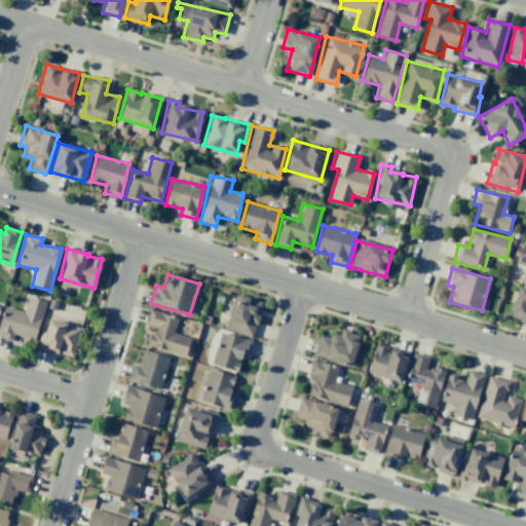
[(525,287),(514,287),(514,320),(525,320),(525,287)]
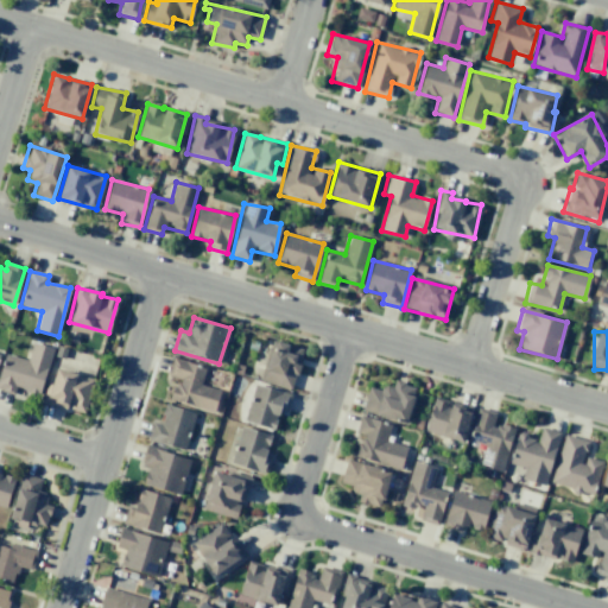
[(260,381),(292,390),(303,349),(272,341),(260,381)]
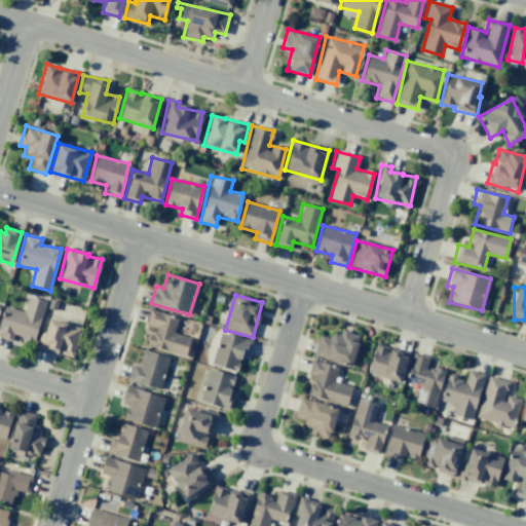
[(3,306),(0,321),(0,337),(16,341),(17,337),(35,341),(45,301),(27,296),(24,311),(3,306)]
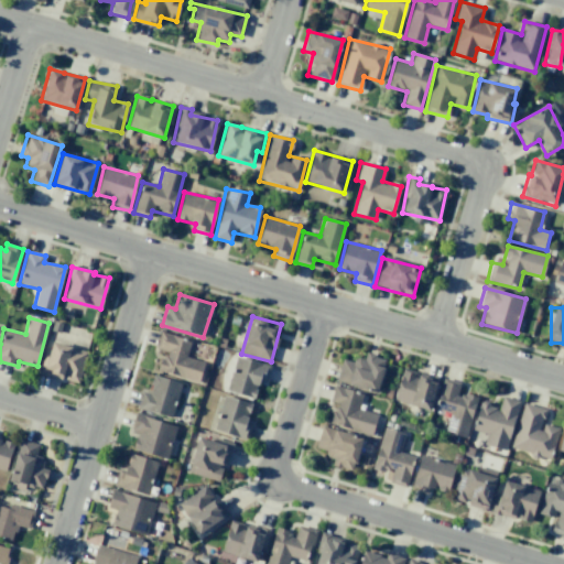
[(203,361),(186,357),(191,340),(159,332),(154,348),(163,350),(158,371),(197,382),(203,361)]
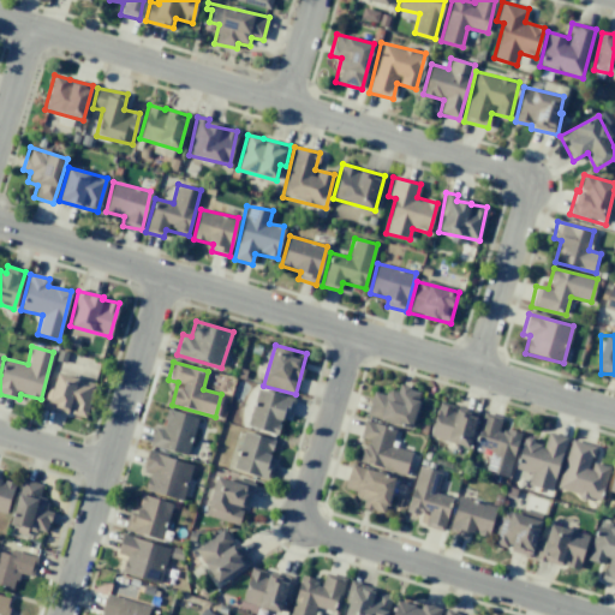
[(48,386),(41,407),(69,416),(70,413),(85,418),(95,383),(57,372),(52,387),(48,386)]
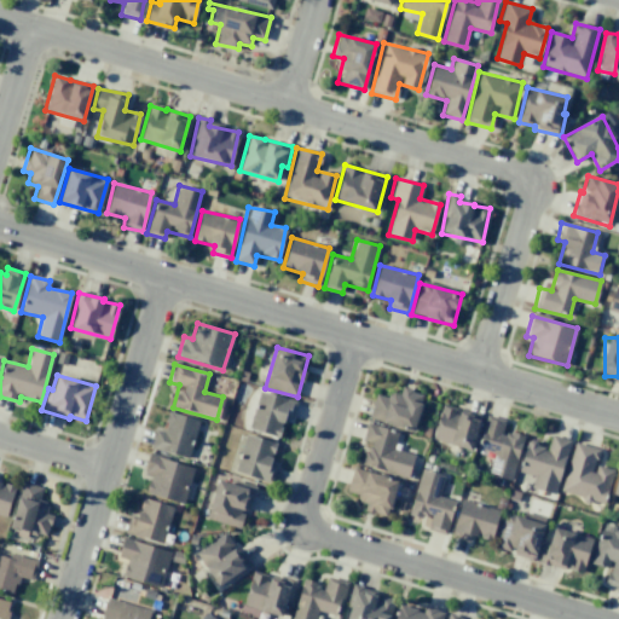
[(369,420),(415,431),(423,393),(400,388),(399,397),(375,392),(369,420)]
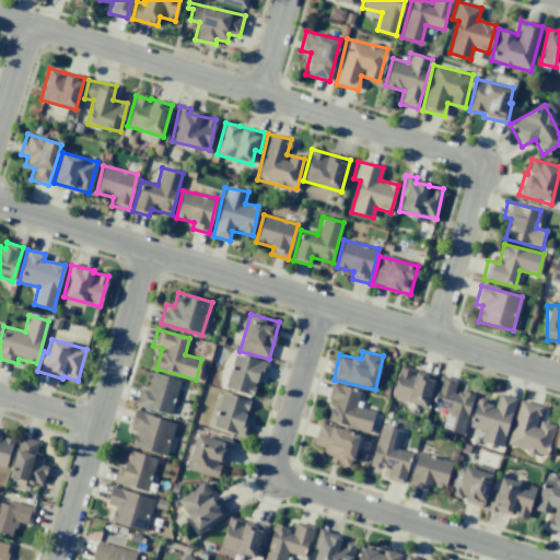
[(264,380),(268,363),(234,353),(224,387),(252,395),(257,377),(264,380)]
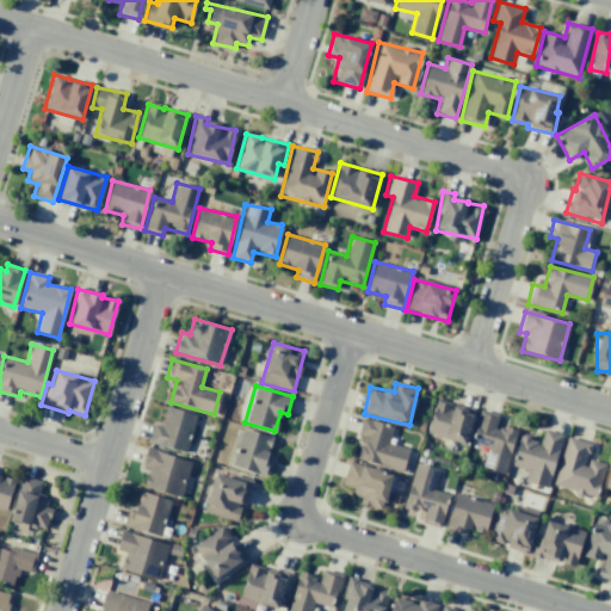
[(427,434),(466,444),(474,411),(436,400),(427,434)]
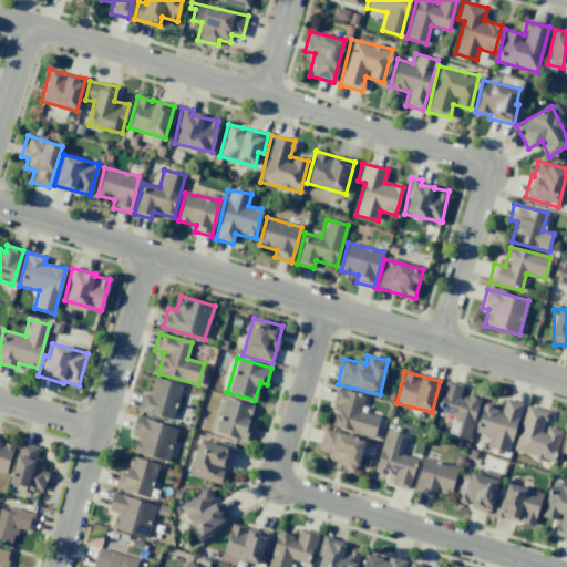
[(182,385),(154,377),(148,395),(142,393),(137,410),(172,420),(182,385)]
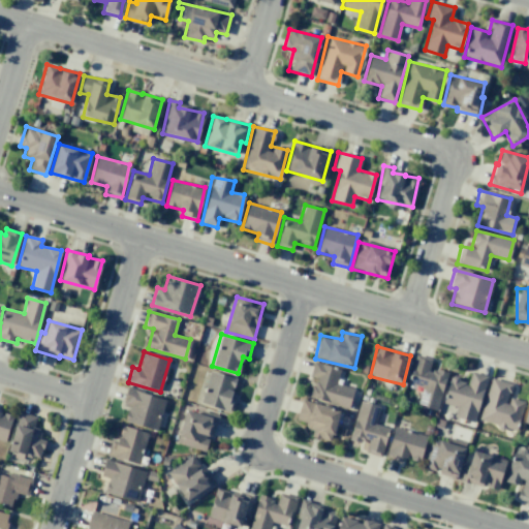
[(446,373),(429,368),(431,359),(415,354),(408,383),(422,387),(416,405),(437,410),(446,373)]
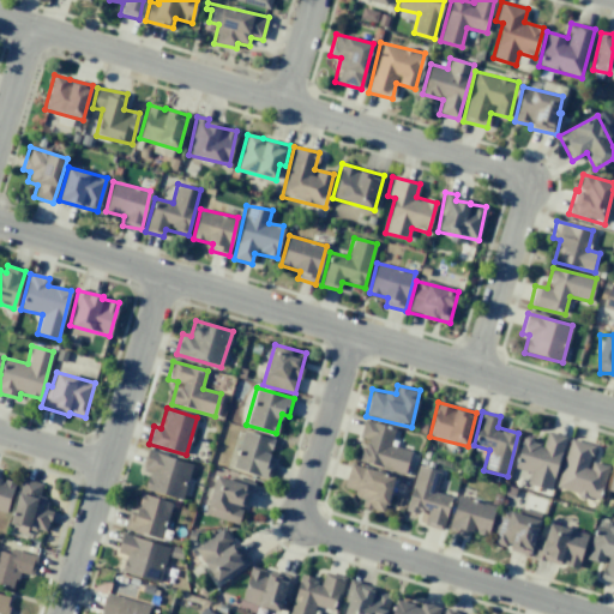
[(359,461),(403,474),(410,451),(390,445),(395,428),(363,420),(359,437),(365,439),(359,461)]
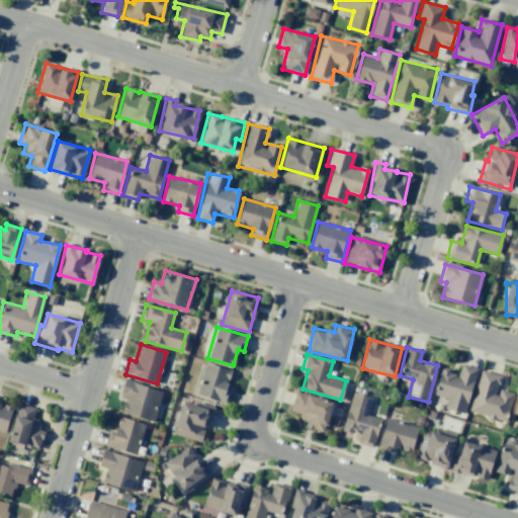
[(463,414),(477,368),(460,363),(458,374),(441,369),(434,395),(446,399),(444,408),(463,414)]
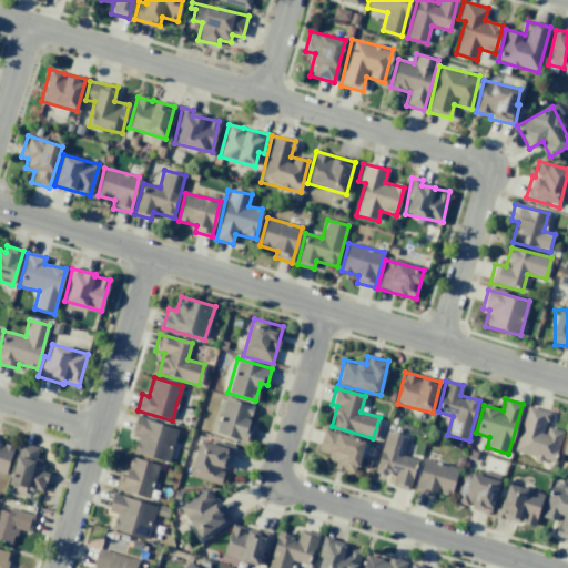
[(215,434),(249,442),(252,426),(247,425),(252,406),(223,399),(215,434)]
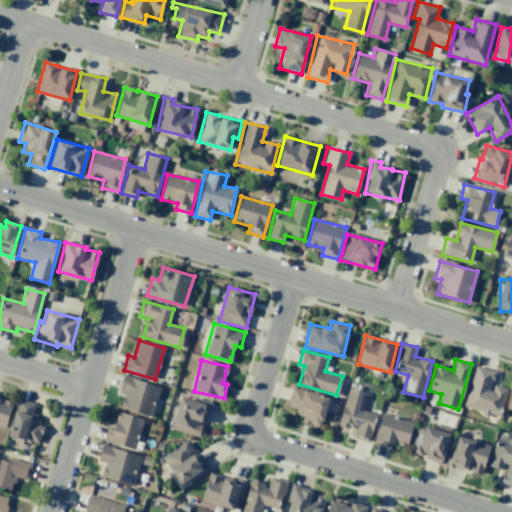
[(464,409),(499,417),(505,388),(492,385),(495,371),(473,366),(464,409)]
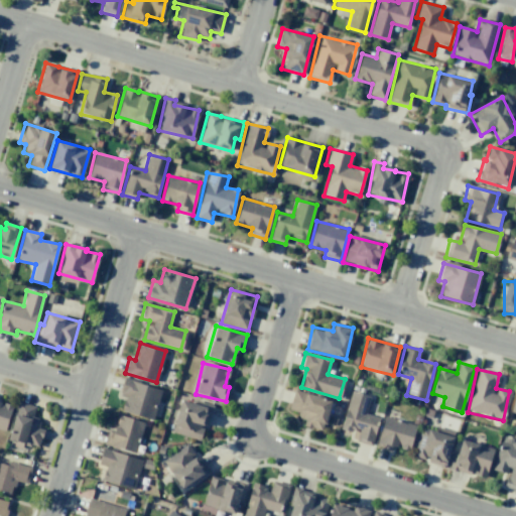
[(161,390),(124,378),(119,395),(125,397),(121,410),(152,420),(161,390)]
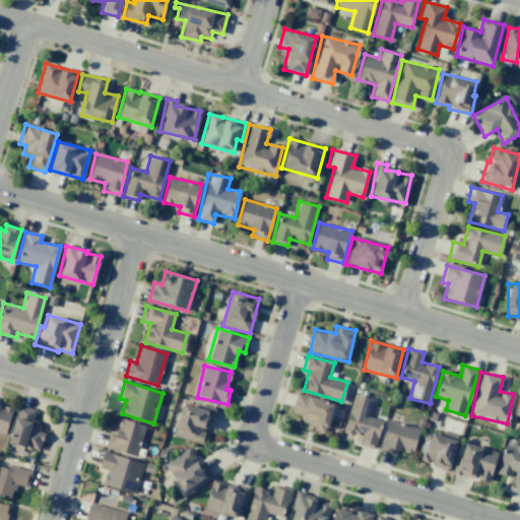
[(290,413),(301,415),(299,420),(307,423),(306,429),(326,434),(333,402),(296,393),(290,413)]
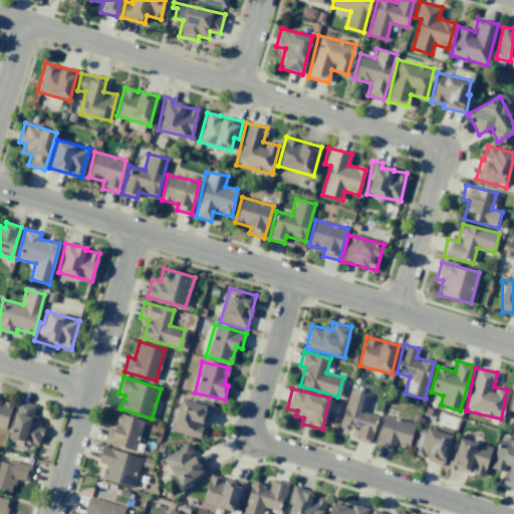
[(199,439),(203,425),(205,425),(211,406),(180,397),(171,431),(199,439)]
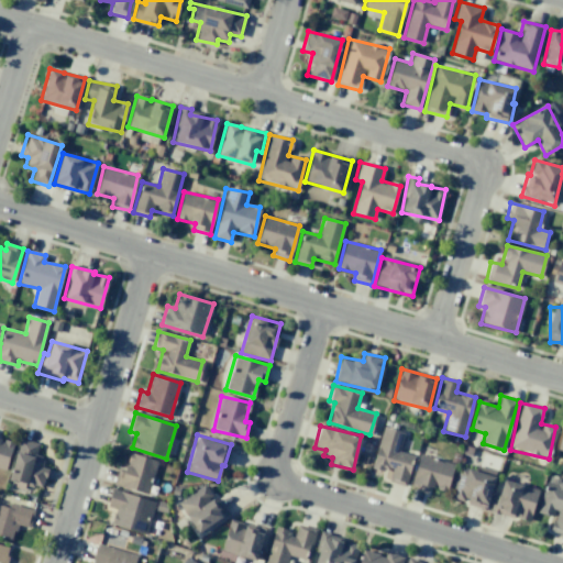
[(0,468),(6,470),(12,442),(0,438),(0,468)]
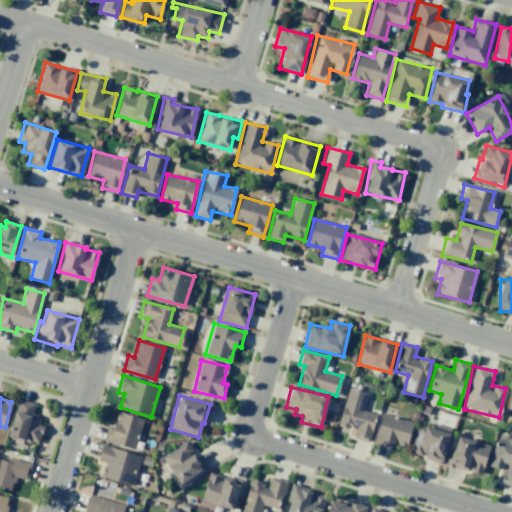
[(8,436),(38,444),(43,426),(38,424),(40,415),(32,414),(35,403),(17,399),(8,436)]
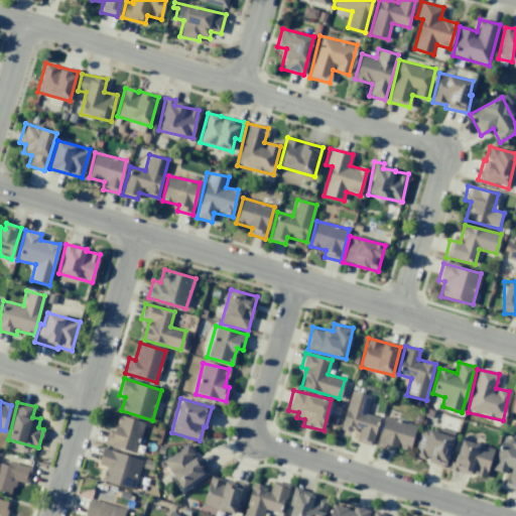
[(143,422),(118,415),(114,430),(108,429),(103,444),(135,453),(143,422)]
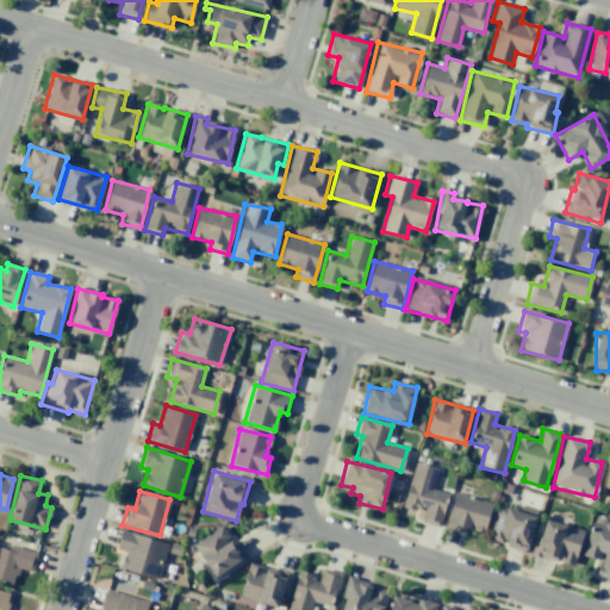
[(491,500),(453,493),(446,529),(461,533),(462,528),(484,533),(491,500)]
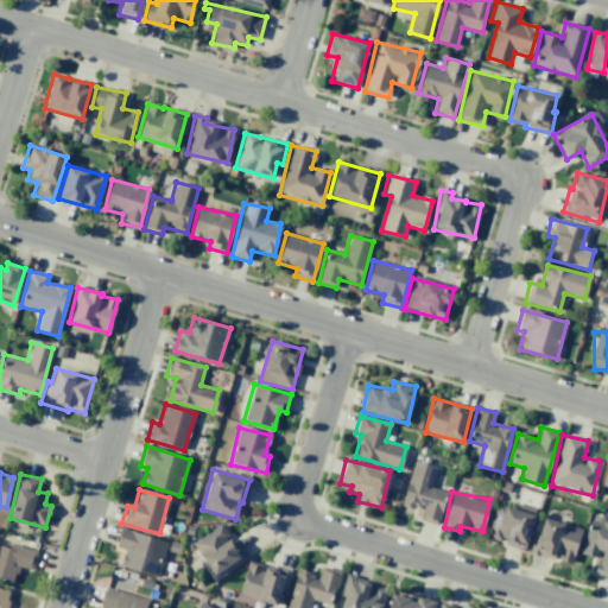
[(487,538),(502,542),(502,544),(524,550),(536,510),(513,502),(511,508),(496,504),(487,538)]
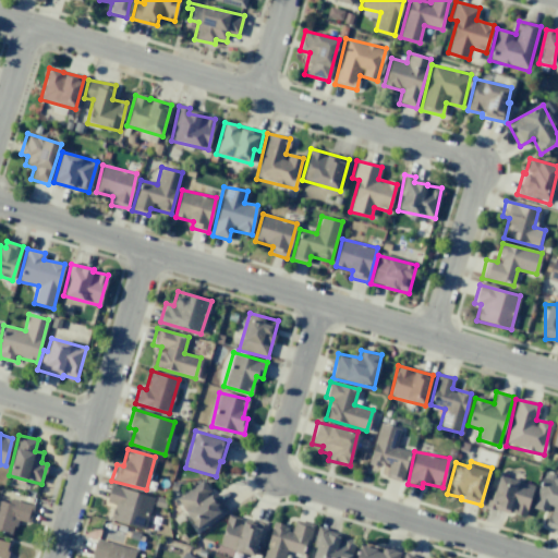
[(557,482),(557,474),(537,474),(537,510),(548,510),(548,528),(557,528),(557,482)]
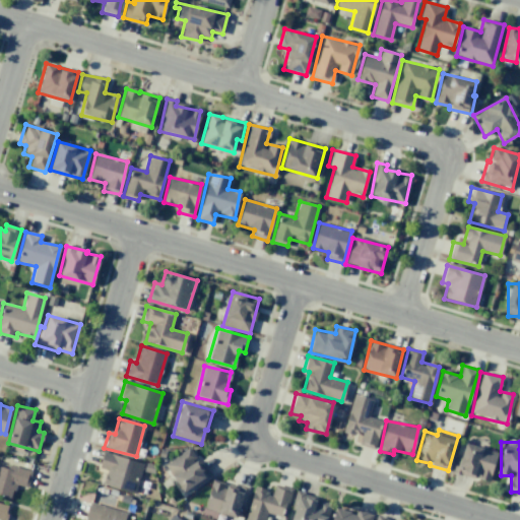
[(489,481),(497,452),(462,443),(454,473),(475,478),(475,477),(489,481)]
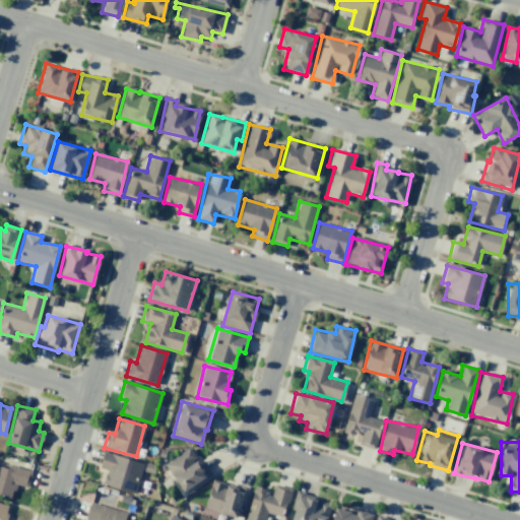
[(183,495),(210,477),(191,447),(164,463),(183,495)]
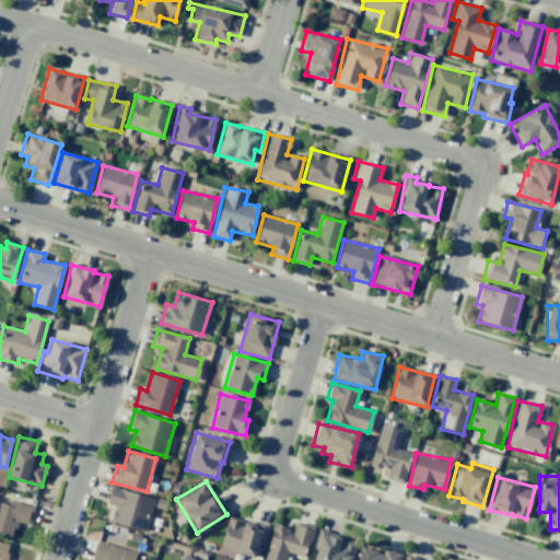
[(105,503),(115,506),(111,521),(144,532),(154,500),(112,486),(105,503)]
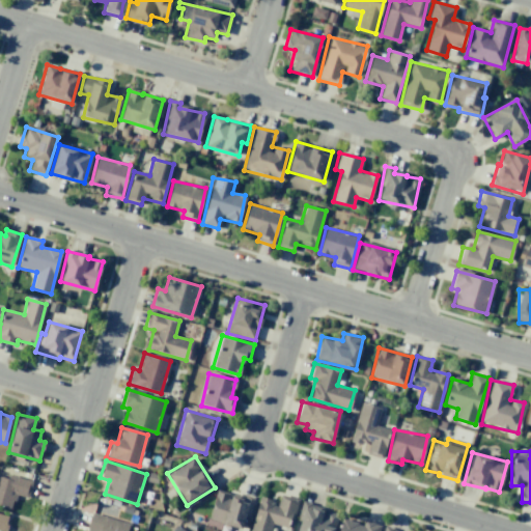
[(0,505),(11,509),(16,495),(27,498),(32,481),(8,475),(7,478),(0,476),(0,505)]
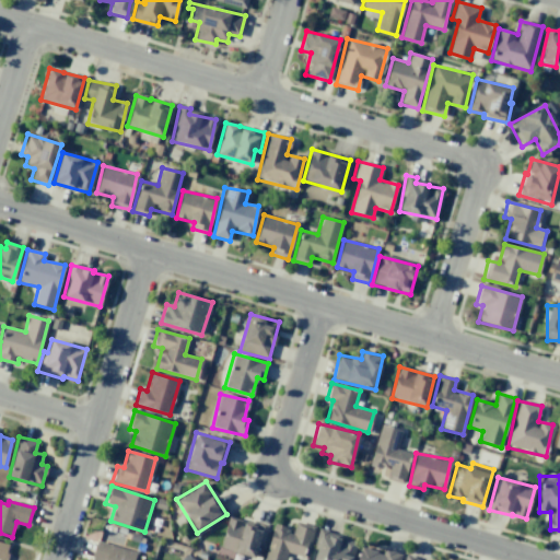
[(219,548),(257,559),(266,527),(243,521),(243,522),(229,517),(219,548)]
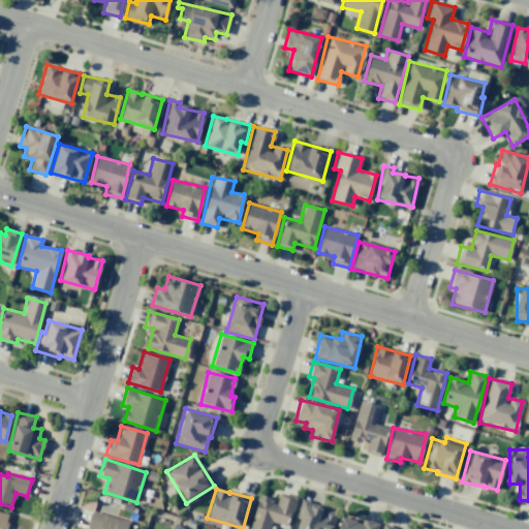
[(257,494),(248,528),(269,528),(271,522),(288,526),(296,497),(277,492),(275,499),(257,494)]
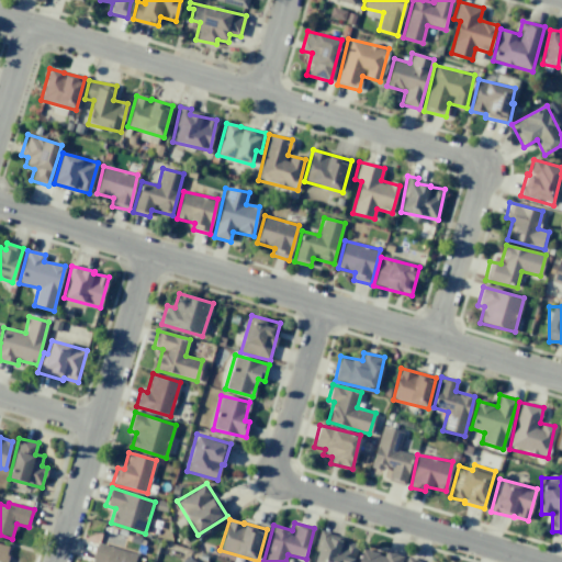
[(314,561),(352,561),(358,544),(345,540),(345,539),(318,532),(314,549),(317,550),(314,561)]
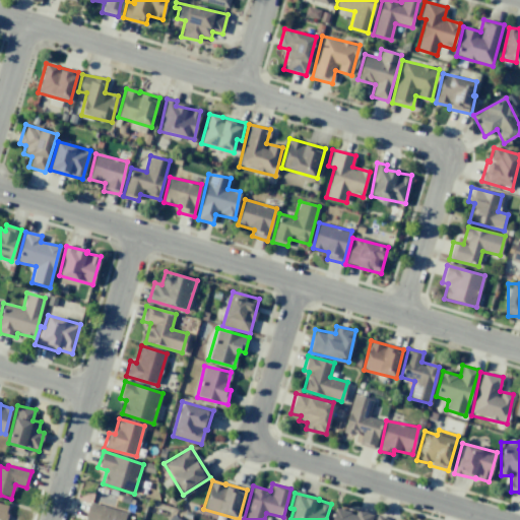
[(124,519),(126,513),(89,502),(84,519),(124,519)]
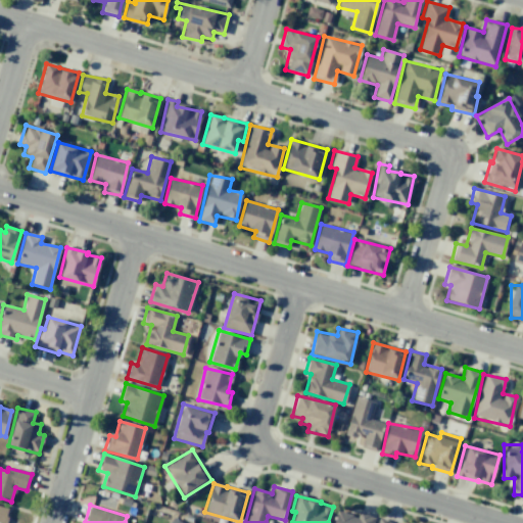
[(5,522),(8,508),(0,506),(0,522),(5,522)]
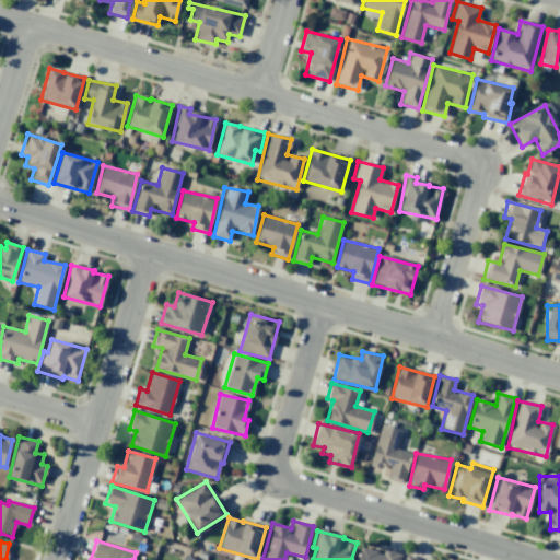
[(398,559),(400,552),(383,548),(382,552),(360,547),(356,559),(398,559)]
